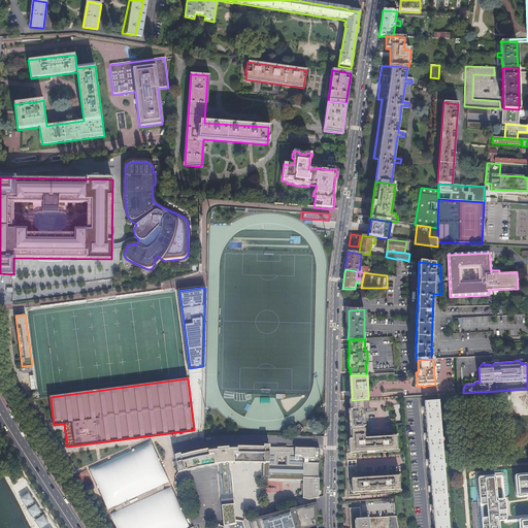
[(364,413),(364,399),(352,400),(350,400),(351,414),(364,413)]
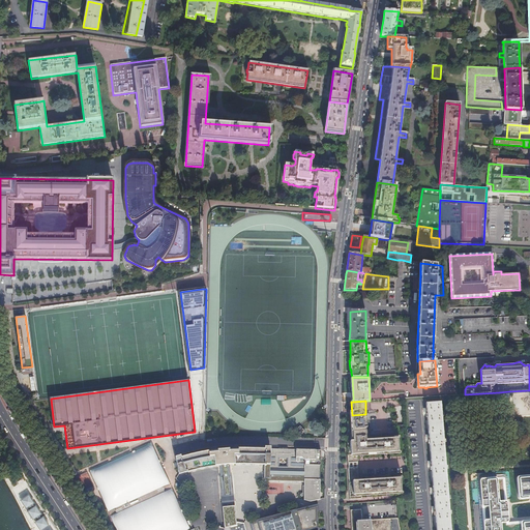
[(425,442),(427,441),(429,441),(431,464),(429,462),(428,462),(428,468),(429,468),(432,468),(433,490),(432,488),(430,489),(430,494),(431,494),(434,494),(435,509),(434,509),(433,507),(432,507),(432,513),(433,513),(435,512),(436,529),(450,529),(441,402),(432,403),(425,403),(427,411),(425,409),(423,410),(423,415),(424,415),(427,415),(429,438),(428,436),(425,436),(425,442)]
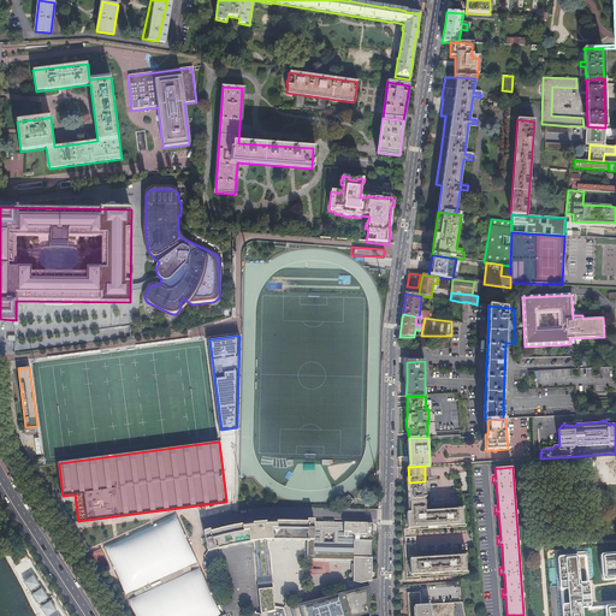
[(430,501),(428,480),(425,481),(409,483),(404,483),(403,529),(404,537),(404,538),(416,538),(416,528),(465,526),(463,509),(426,511),(425,501),(430,501)]
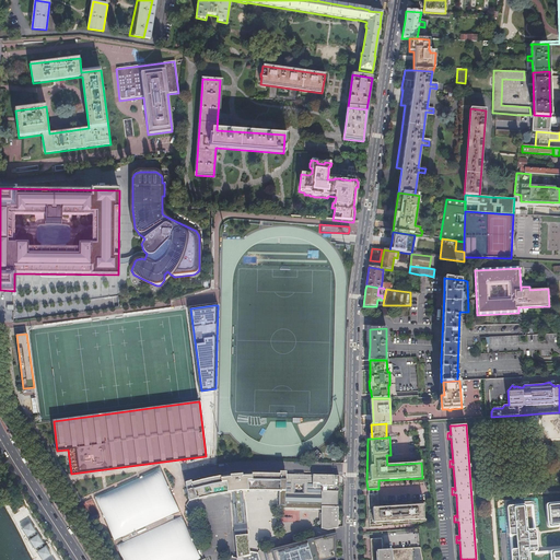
[(258,559),(257,553),(249,552),(245,504),(244,503),(244,501),(243,491),(253,490),(263,490),(279,491),(279,509),(322,509),(321,528),(328,529),(338,527),(339,476),(336,476),(299,475),(256,474),(248,474),(242,475),(242,474),(235,474),(230,475),(230,476),(218,477),(212,478),(201,480),(194,482),(185,486),(188,502),(198,499),(209,496),(217,494),(231,492),(232,492),(233,501),(232,504),(236,559),(232,558),(232,557),(226,556),(222,559),(258,559)]
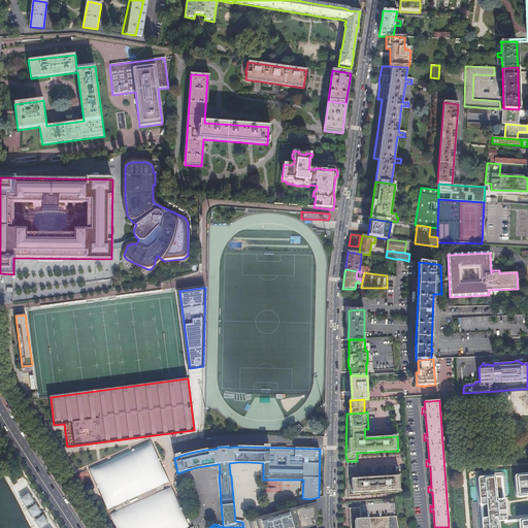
[(357,465),(347,466),(349,492),(349,497),(360,496),(360,493),(400,490),(399,476),(358,479),(357,465)]
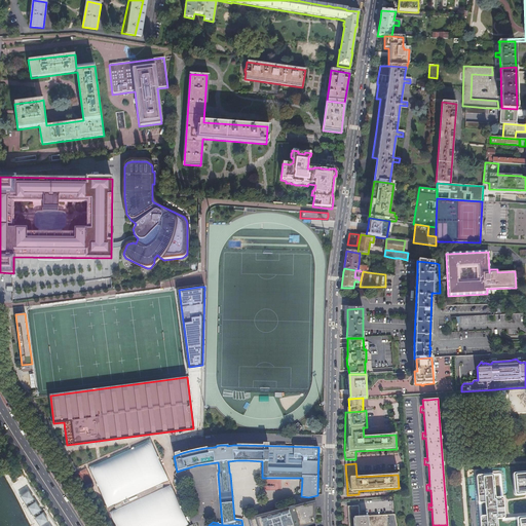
[(85,468),(77,473),(81,482),(89,479),(85,468)]
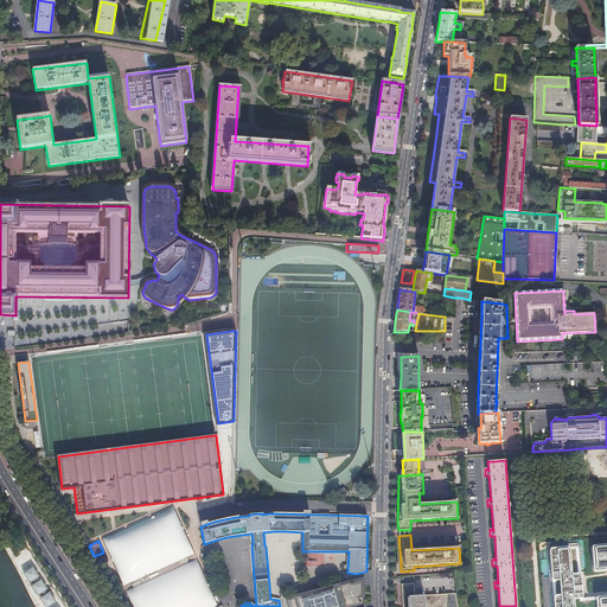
[(606,544),(594,545),(593,547),(593,548),(592,548),(594,570),(594,572),(595,572),(596,572),(606,570),(606,544)]
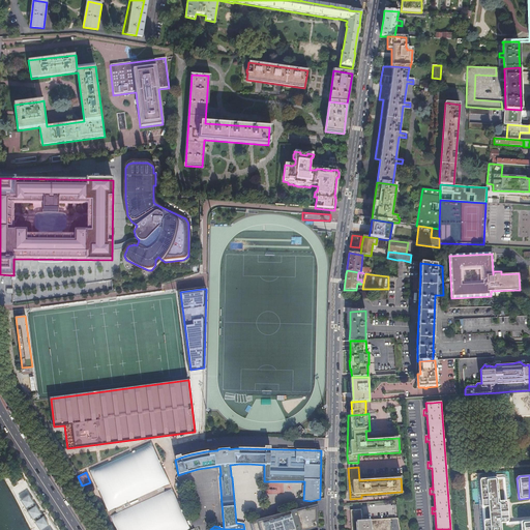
[(509,529),(508,523),(507,501),(505,478),(505,477),(504,477),(503,477),(481,479),(480,479),(479,480),(479,481),(483,529),(509,529)]
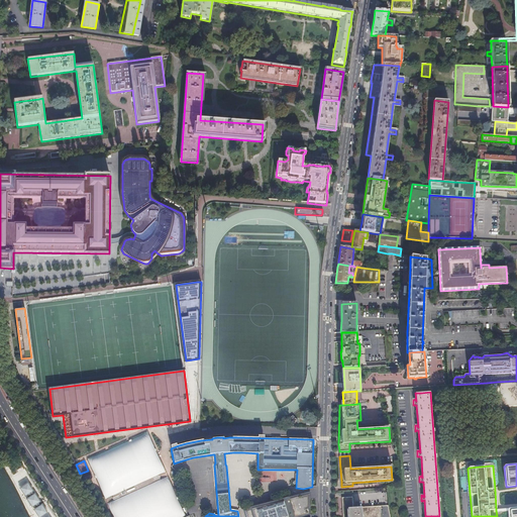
[(27,500),(28,501),(27,502),(30,507),(31,506),(32,507),(33,506),(35,510),(34,510),(38,516),(40,516),(47,513),(42,505),(41,502),(36,495),(34,491),(29,484),(21,489),(25,497),(26,496),(28,499),(27,500)]
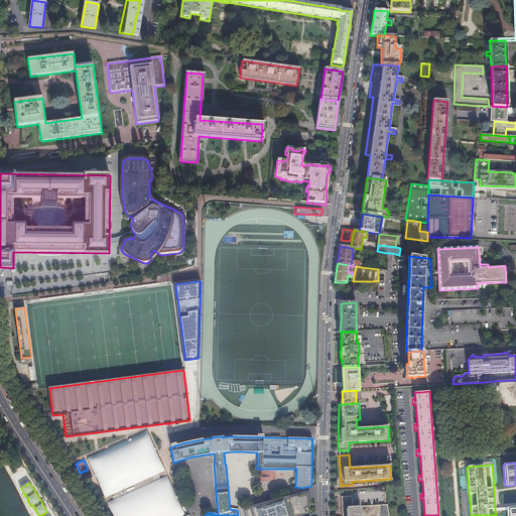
[(250,508),(244,510),(245,515),(301,515),(308,514),(309,497),(309,494),(296,497),(296,495),(287,498),(286,497),(281,498),(281,499),(250,507),(250,508)]
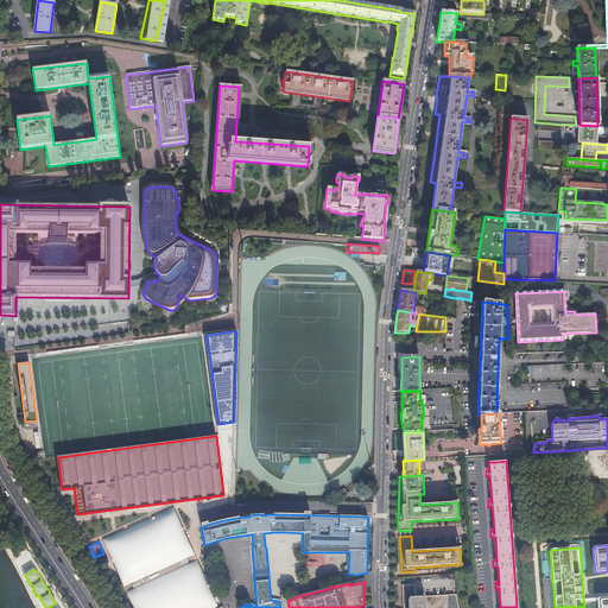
[(413,584),(401,586),(403,601),(403,607),(458,607),(457,594),(415,597),(413,584)]
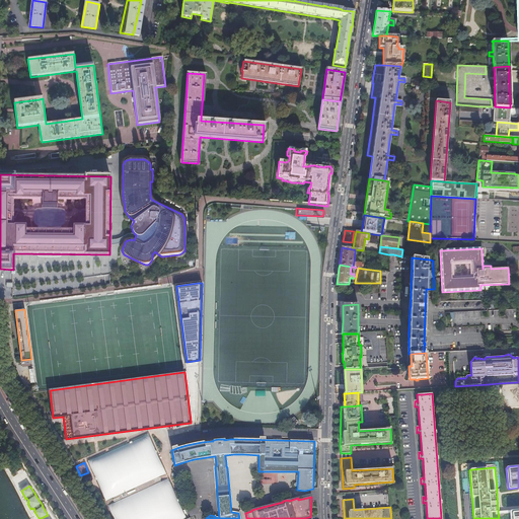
[(518,518),(518,509),(505,511),(504,511),(504,512),(503,512),(503,513),(503,518),(518,518)]
